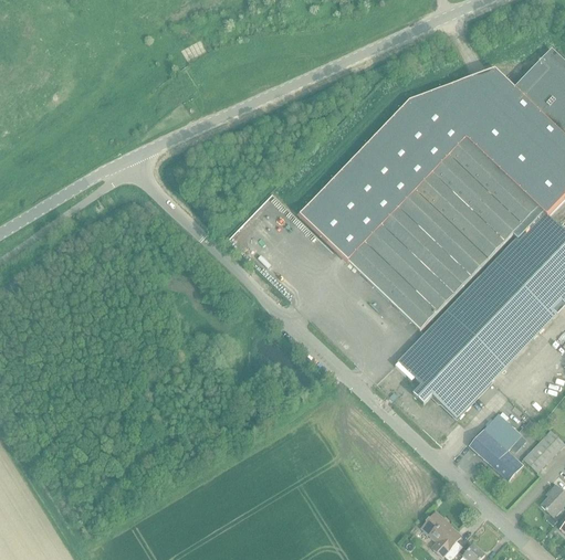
[(542,209),(547,214),(564,194),(564,60),(551,46),(523,75),(520,71),(502,78),(491,67),(408,98),(299,212),(418,327),(511,231),(516,235),(542,209)]
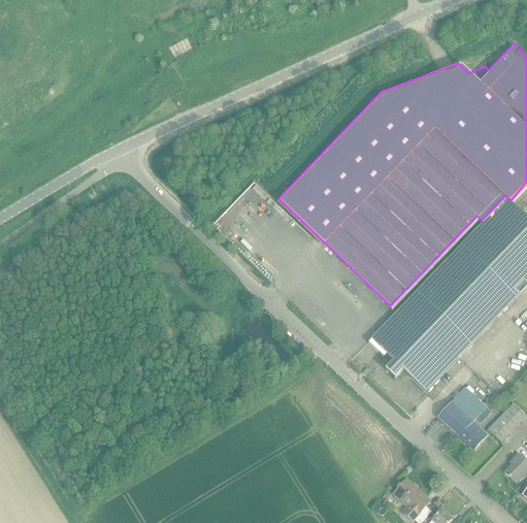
[(526,216),(511,200),(505,195),(482,220),(370,335),(393,356),(384,365),(393,373),(401,365),(424,387),(526,280),(526,216)]
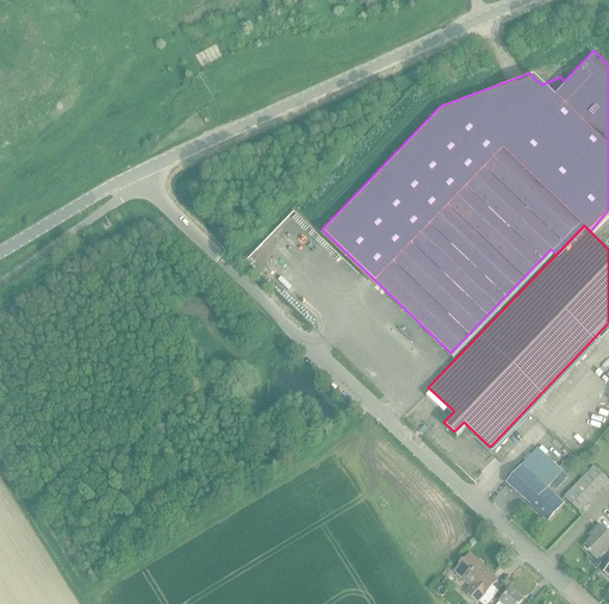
[(602,384),(608,371),(608,366),(597,360),(604,348),(608,350),(608,349),(608,337),(606,335),(586,367),(592,371),(589,377),(602,384)]
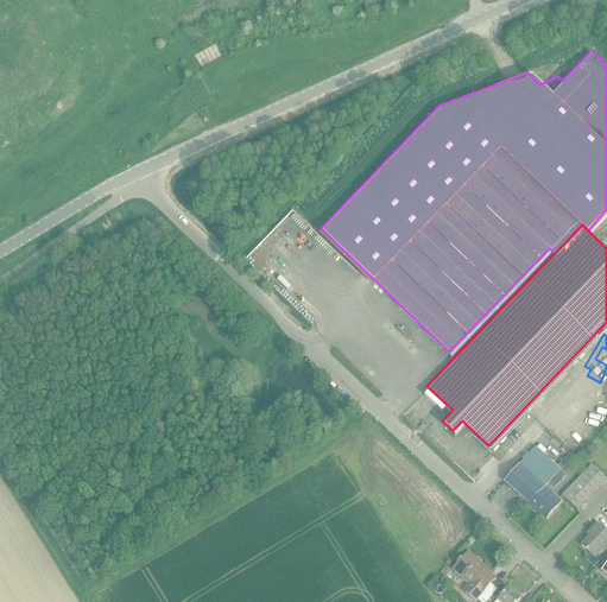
[(582,442),(592,432),(582,423),(573,431),(582,442)]
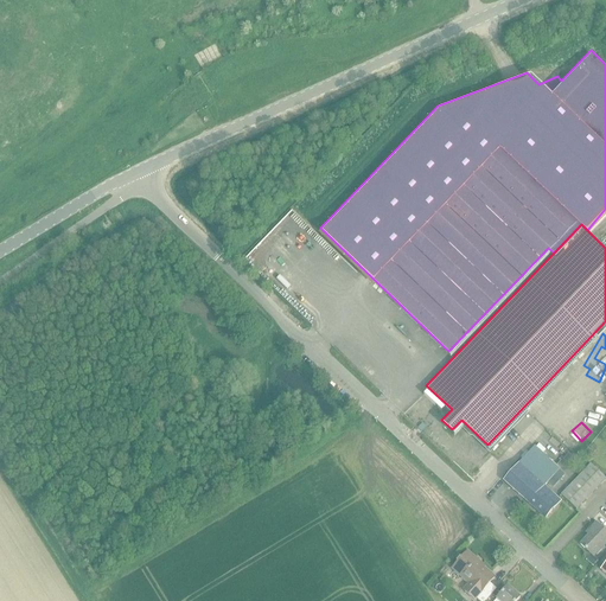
[(518,459),(542,481),(557,465),(531,441),(516,458),(517,459),(518,459)]
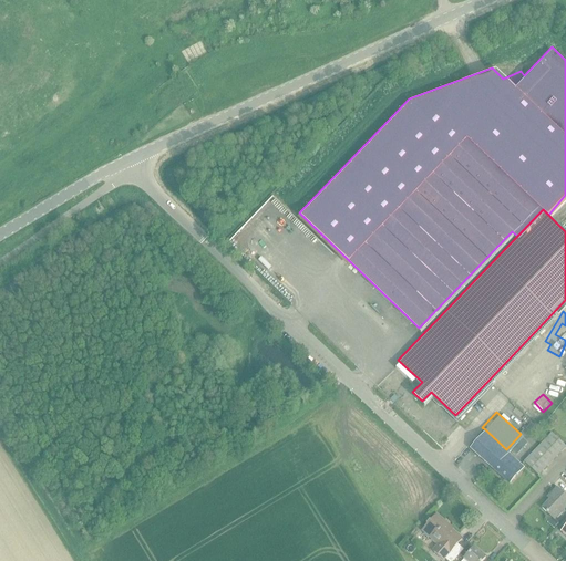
[(522,463),(506,449),(484,428),(483,428),(470,444),(507,478),(522,463)]
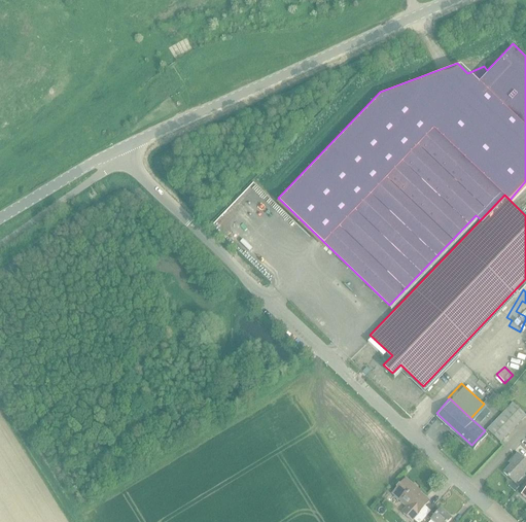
[(507,403),(521,416),(525,411),(512,398),(507,403)]
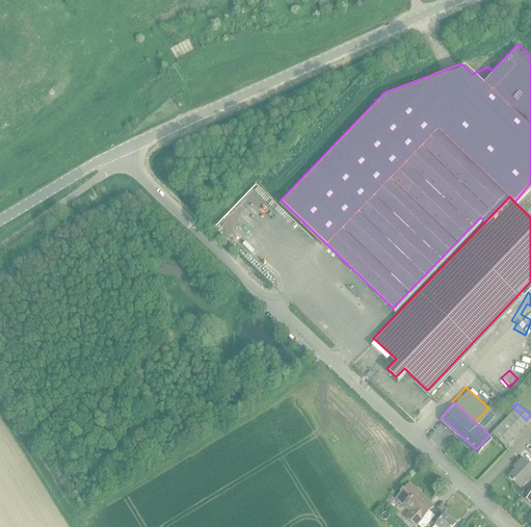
[(522,424),(526,420),(512,406),(508,412),(522,424)]
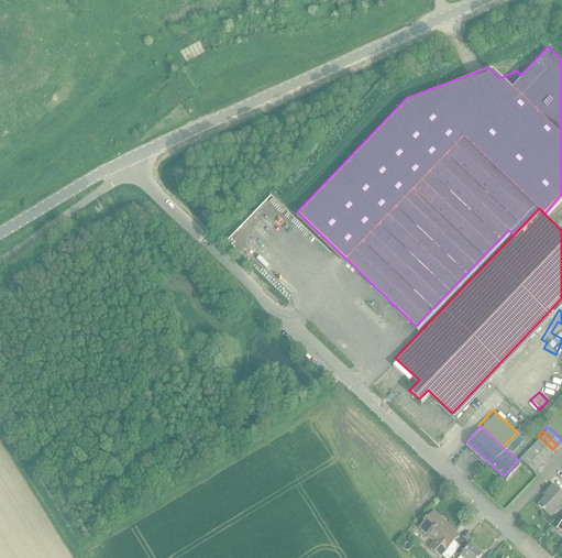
[(548,453),(552,449),(538,436),(532,440),(548,453)]
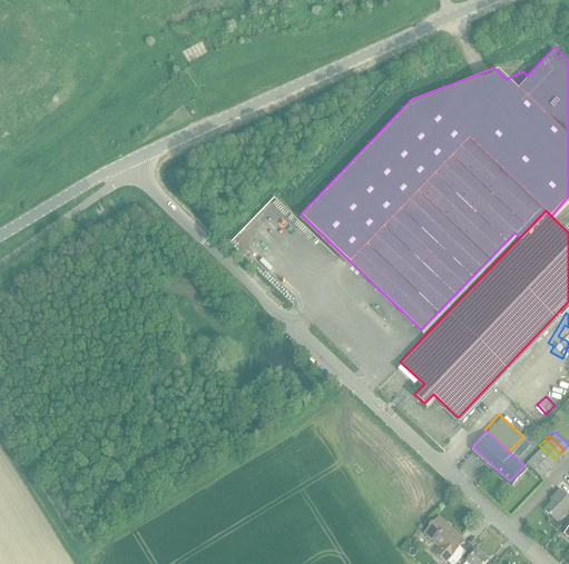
[(549,464),(555,458),(539,445),(535,449),(549,464)]
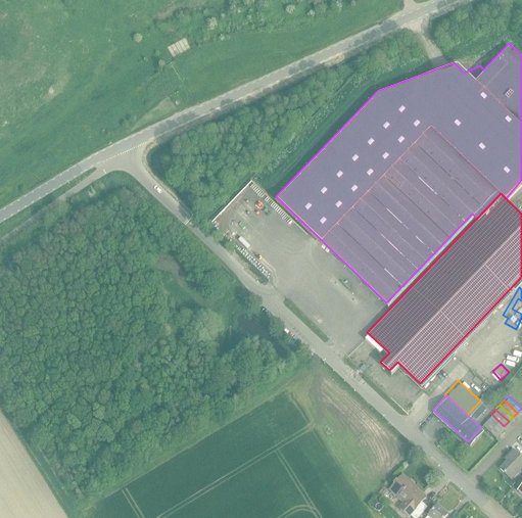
[(500,430),(504,426),(490,413),(486,418),(500,430)]
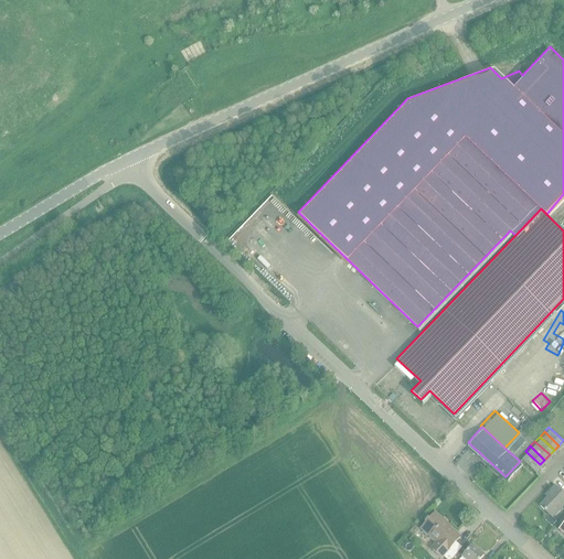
[(535,470),(540,464),(525,451),(521,455),(535,470)]
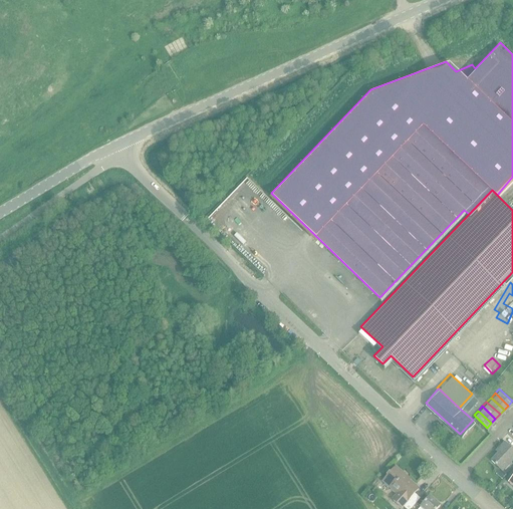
[(490,457),(500,466),(512,452),(512,447),(503,438),(498,444),(500,447),(490,457)]
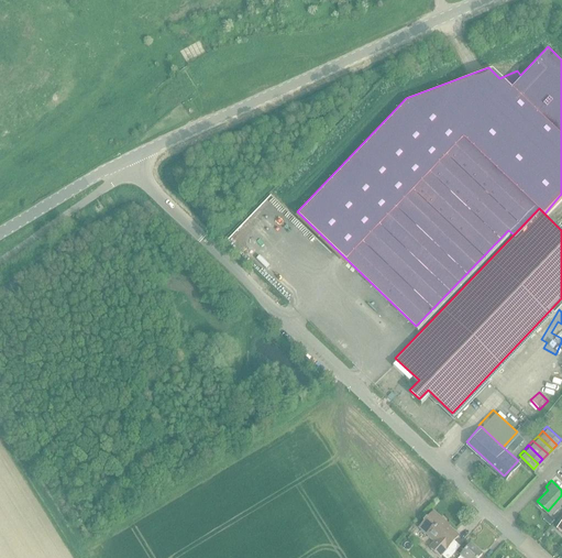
[(447,523),(445,523),(440,517),(441,516),(432,507),(419,524),(434,537),(429,544),(439,553),(440,550),(447,557),(460,543),(453,536),(456,532),(447,523)]
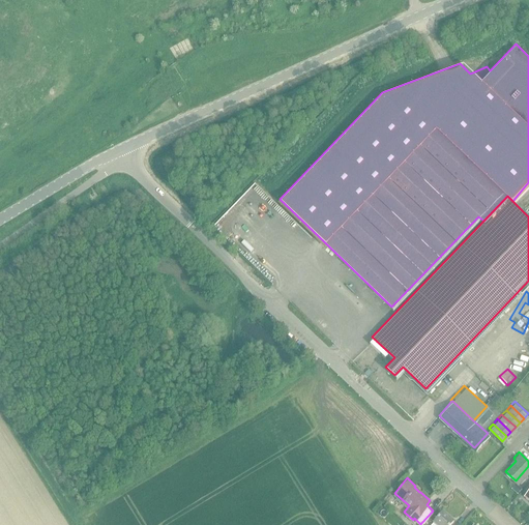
[(451,524),(448,522),(452,518),(441,508),(432,519),(437,524),(436,524),(451,524)]
